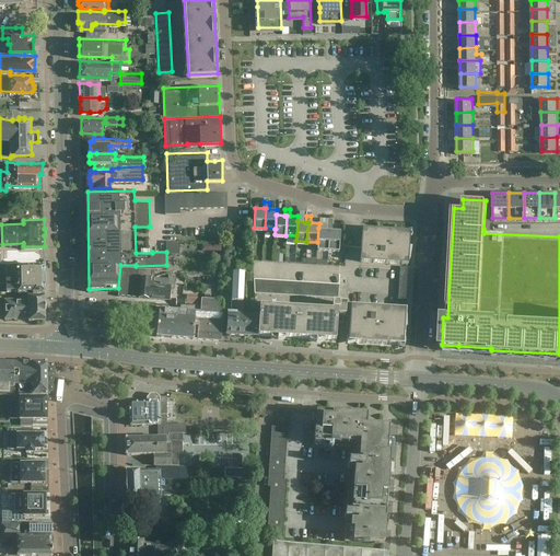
[(331,229),(333,222),(327,222),(326,229),(329,229),(328,248),(339,250),(340,230),(331,229)]
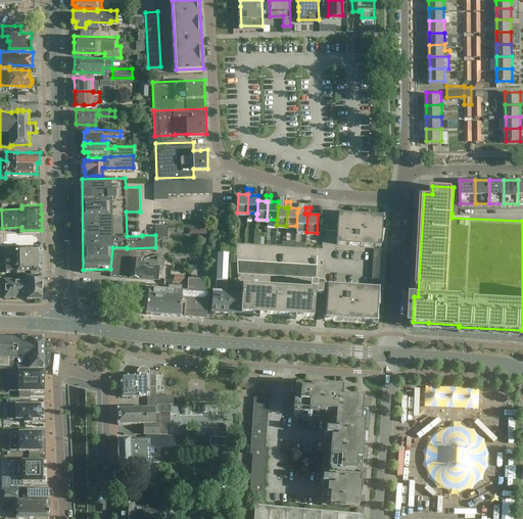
[(336,241),(381,244),(383,211),(375,208),(374,213),(346,211),(345,207),(338,208),(336,241)]
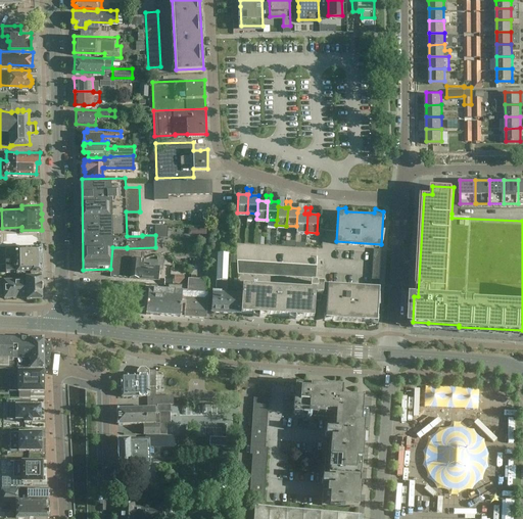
[(304,214),(297,213),(296,226),(296,231),(306,232),(307,214),(304,214)]
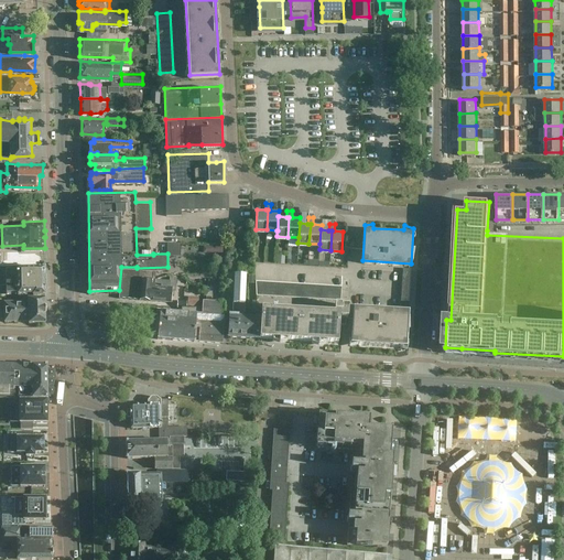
[(171,240),(171,266),(185,266),(186,241),(171,240)]
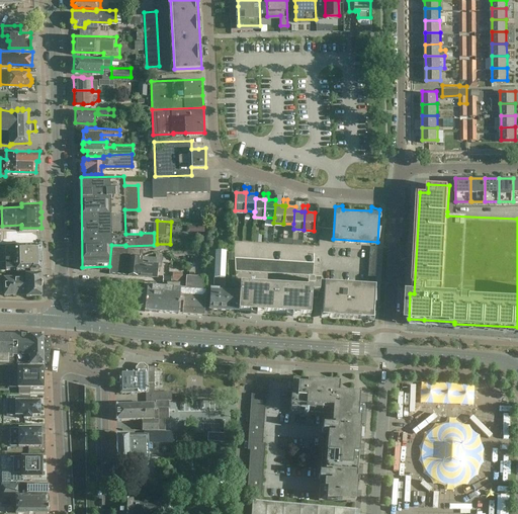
[(6,257),(41,256),(40,243),(5,244),(1,244),(2,257),(6,257)]
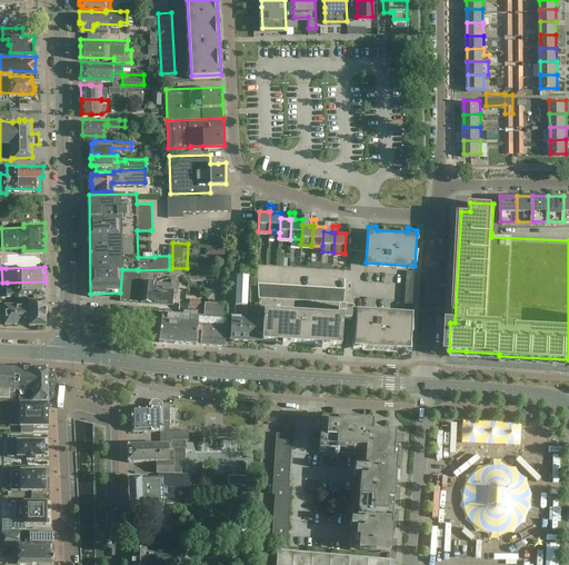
[(403,309),(411,309),(413,268),(406,268),(403,309)]
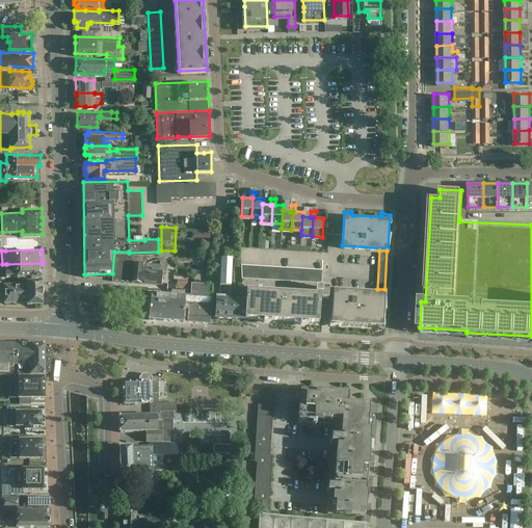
[(112,279),(130,280),(132,254),(114,252),(112,279)]
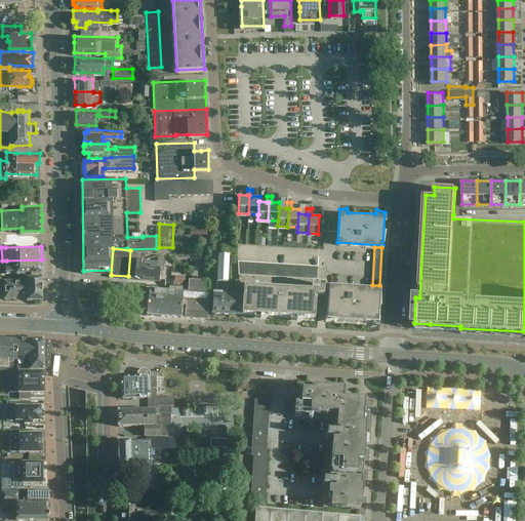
[(128,276),(161,279),(162,278),(160,278),(160,267),(164,268),(165,255),(158,254),(158,258),(145,257),(144,263),(142,263),(143,251),(130,250),(128,276)]
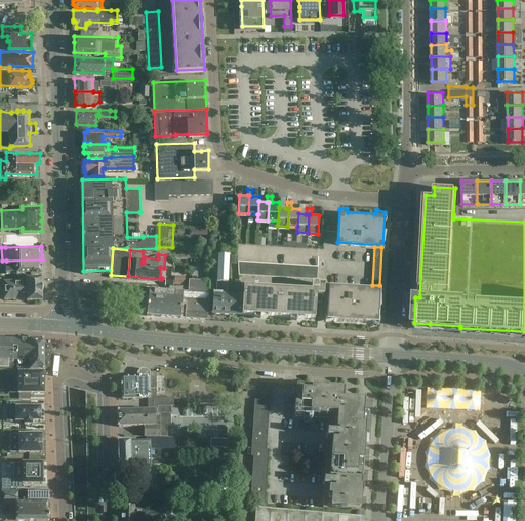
[(212,311),(221,311),(223,279),(229,279),(229,252),(218,252),(217,288),(213,288),(212,311)]
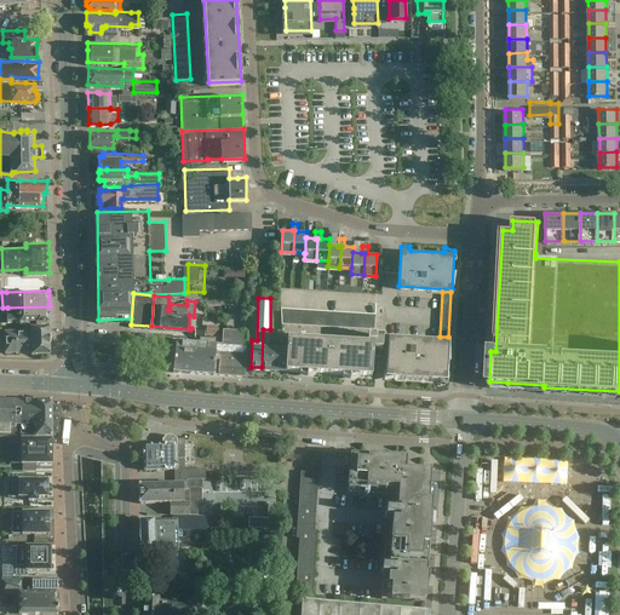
[(375,311),(281,305),(282,321),(374,327),(375,311)]
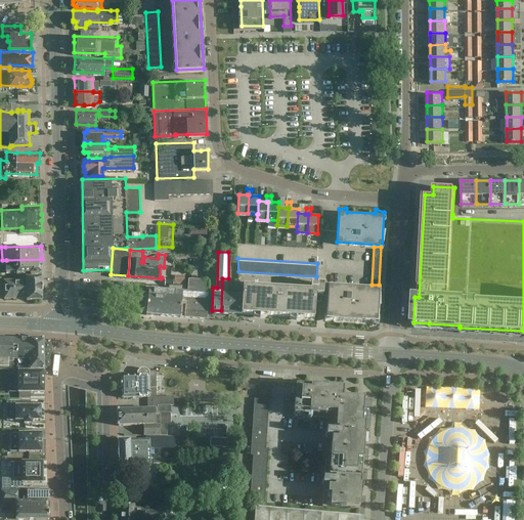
[(37,271),(42,271),(42,259),(6,260),(2,260),(2,263),(6,263),(6,270),(16,270),(16,271),(31,271),(37,271)]
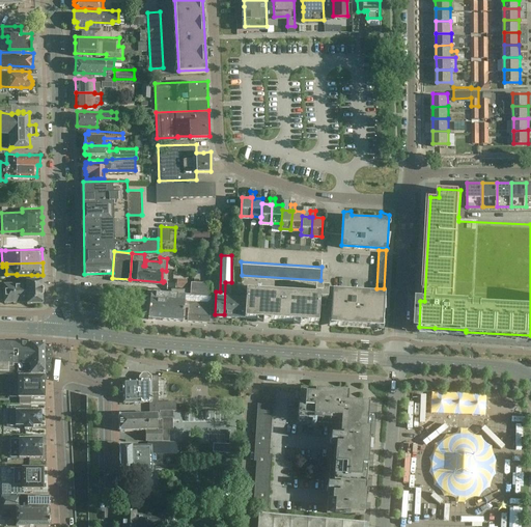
[(187,276),(177,276),(176,285),(187,286),(187,276)]
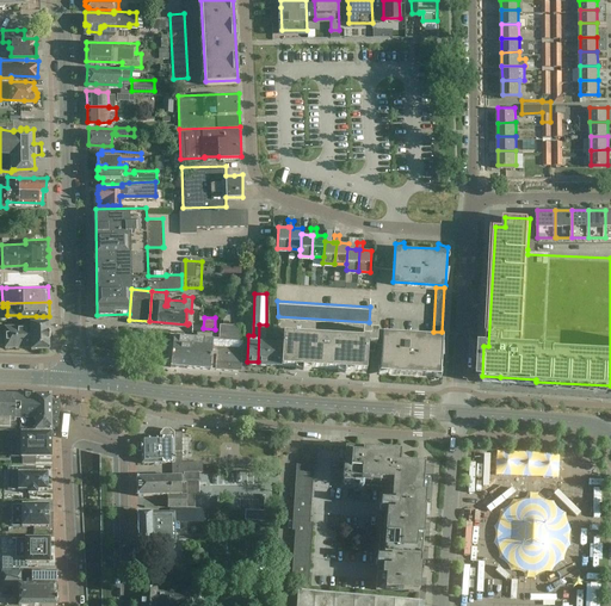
[(31,323),(5,323),(5,345),(31,344),(31,346),(49,346),(49,320),(31,320),(31,323)]
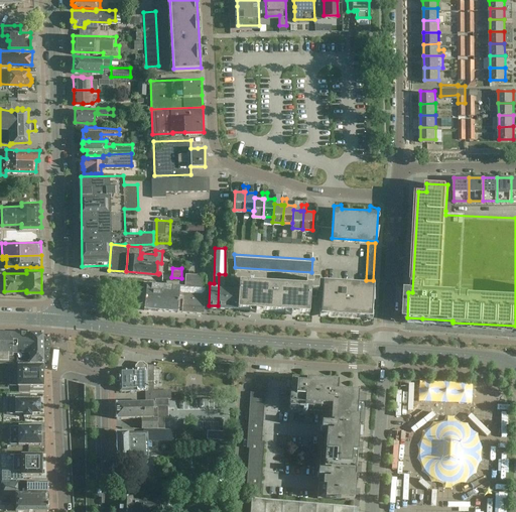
[(177,309),(204,310),(206,272),(185,272),(185,279),(170,278),(170,279),(162,278),(148,277),(148,281),(146,281),(144,306),(177,309)]
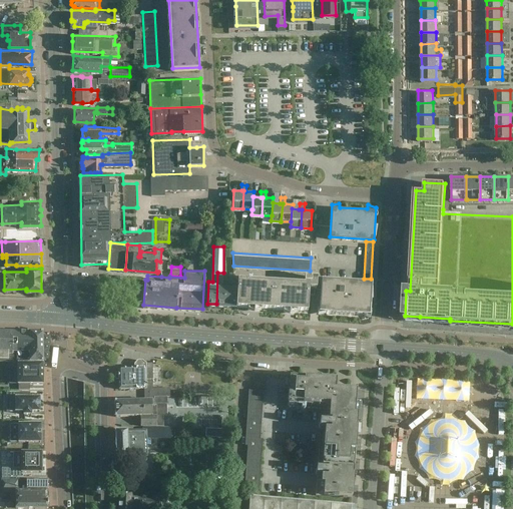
[(222,281),(223,273),(217,273),(216,304),(235,305),(247,306),(247,307),(261,308),(261,307),(284,308),(284,309),(296,310),(296,309),(308,309),(309,293),(314,293),(315,287),(317,287),(317,275),(305,274),(304,284),(249,281),(249,278),(233,277),(233,274),(229,273),(229,282),(232,282),(231,286),(221,285),(221,281),(222,281)]
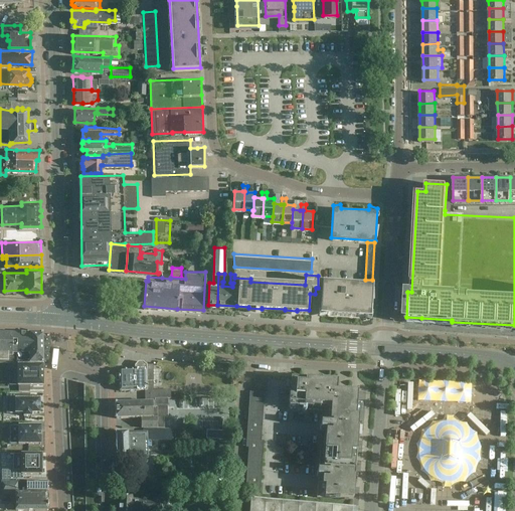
[(320,314),(327,316),(328,312),(362,314),(362,318),(370,317),(372,283),(322,280),(320,314)]
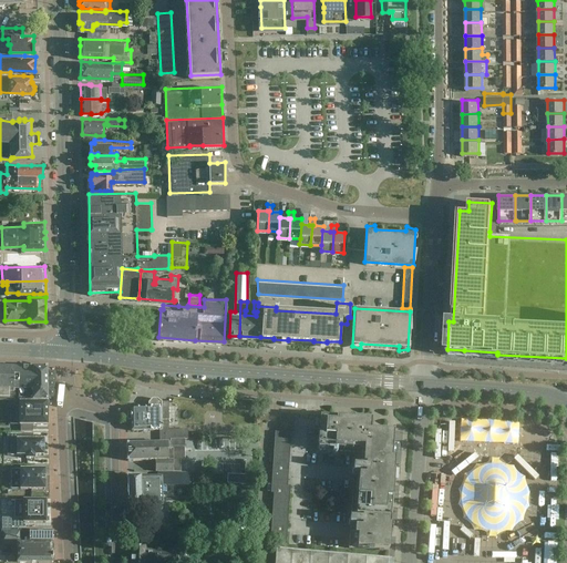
[(0,397),(19,398),(19,397),(47,397),(47,365),(0,362),(0,397)]
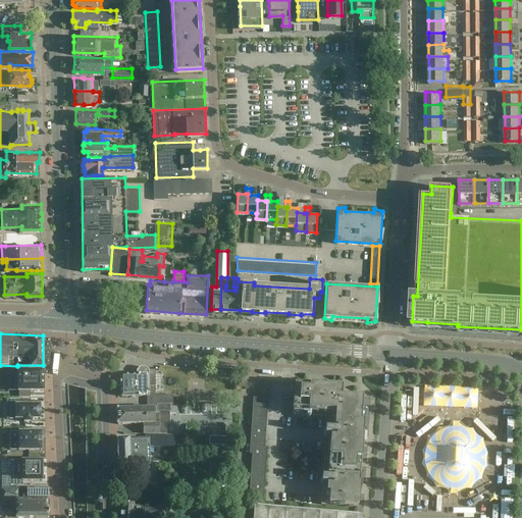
[(155,367),(154,367),(149,367),(145,364),(140,364),(137,368),(137,371),(123,372),(121,374),(121,376),(120,376),(120,382),(121,382),(121,394),(147,393),(148,399),(159,399),(159,401),(170,401),(173,401),(173,392),(156,393),(155,367)]
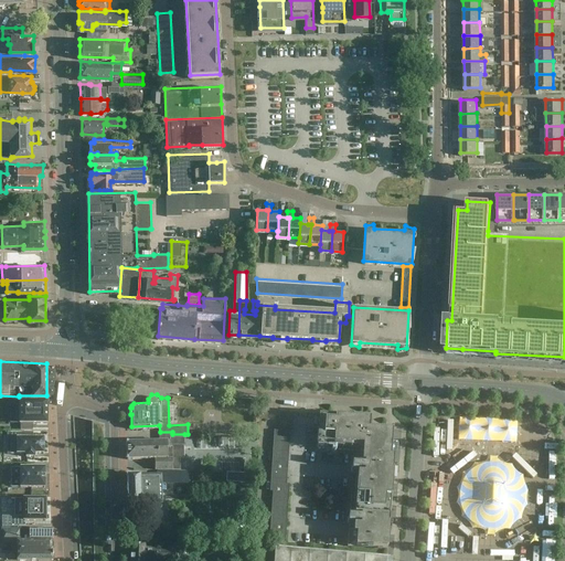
[(46,398),(19,398),(19,420),(20,420),(20,426),(32,426),(32,420),(46,420),(46,398)]
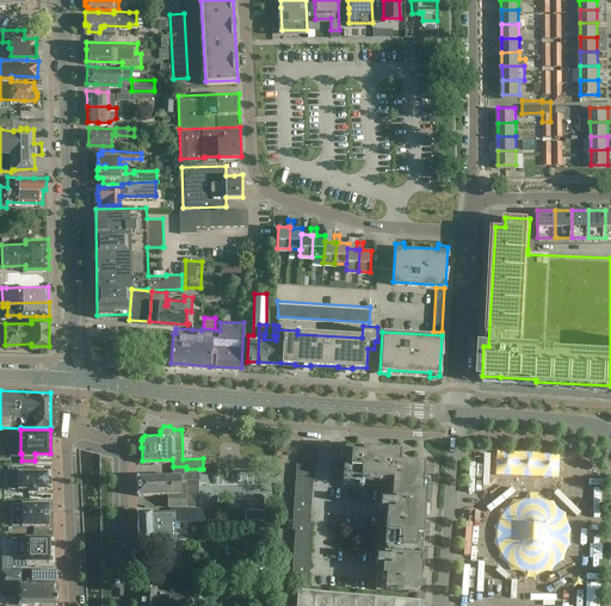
[(318,445),(302,444),(301,462),(296,461),(292,527),(295,527),(291,581),(309,582),(313,519),(310,519),(314,463),(316,463),(318,445)]
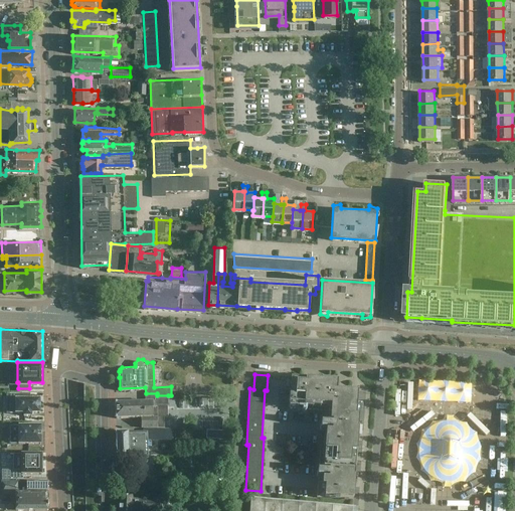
[(353,497),(358,413),(356,413),(357,390),(336,389),(337,379),(291,376),(289,405),(323,407),(322,419),(326,419),(326,421),(321,421),(320,427),(326,427),(326,429),(321,429),(319,466),(323,466),(323,468),(318,468),(317,473),(323,474),(323,476),(318,475),(317,495),(353,497)]
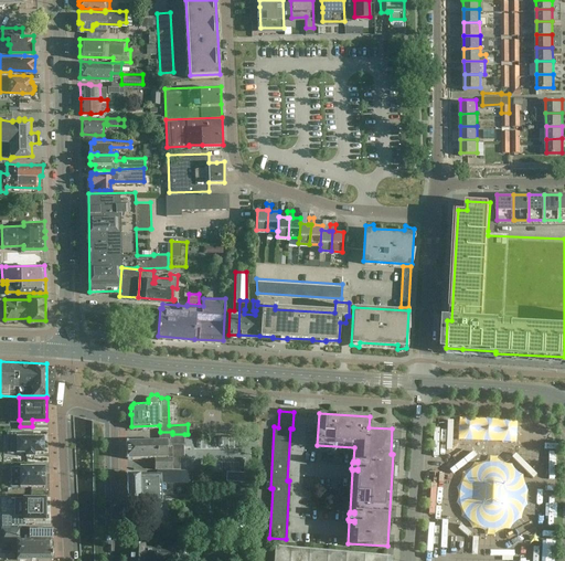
[(18,451),(25,451),(25,453),(25,454),(27,454),(33,454),(34,454),(34,453),(34,451),(43,451),(43,450),(43,435),(32,435),(32,430),(21,430),(21,435),(18,435),(17,435),(17,436),(17,450),(17,451),(18,451)]
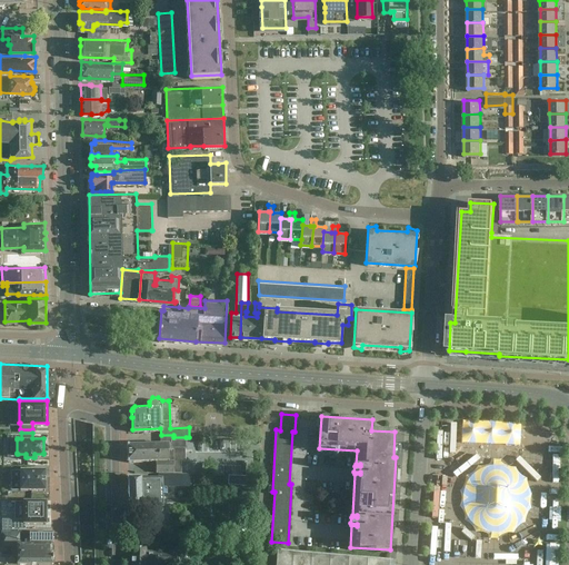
[(161,442),(128,443),(129,459),(156,458),(157,469),(181,471),(181,457),(186,457),(186,446),(186,437),(173,437),(173,435),(161,435),(161,442)]
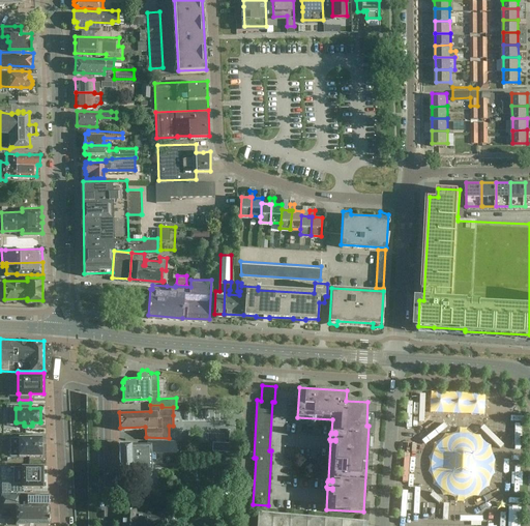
[(20,454),(42,454),(42,435),(20,435),(20,454)]
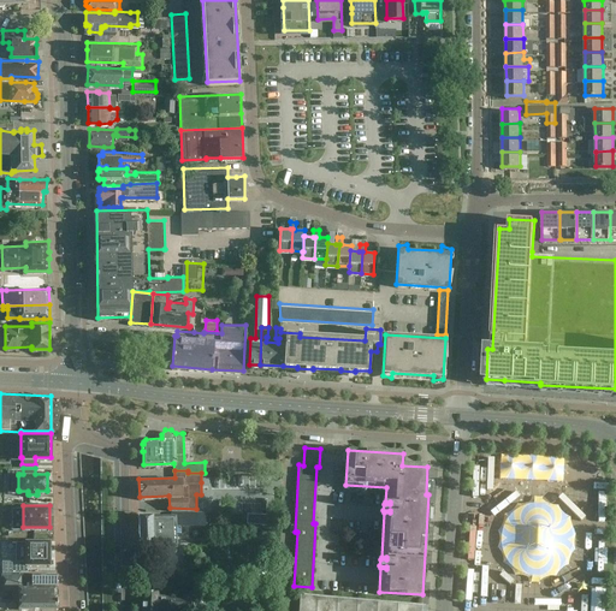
[(179,518),(194,518),(195,509),(179,509),(179,518)]
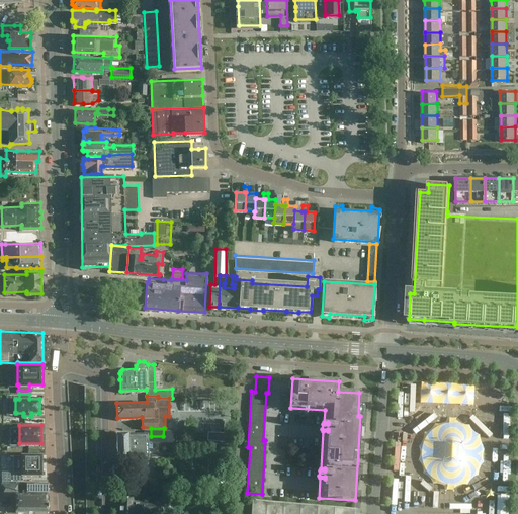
[(117,432),(117,458),(136,458),(136,461),(138,462),(148,462),(149,461),(148,432),(117,432)]
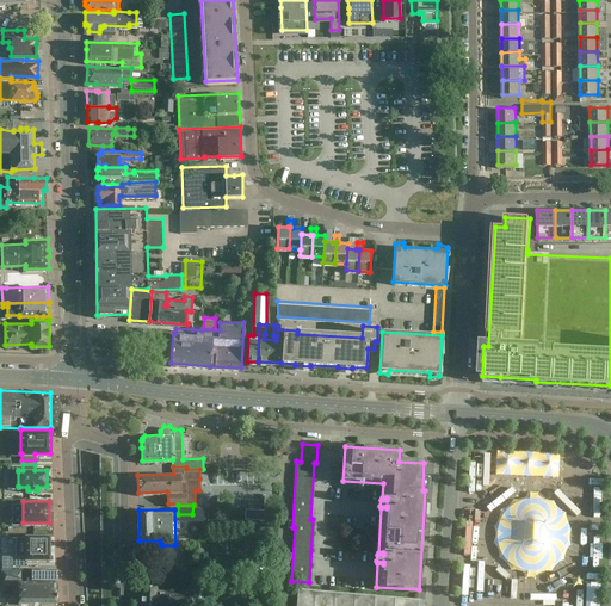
[(2,555),(2,566),(19,566),(19,563),(26,564),(26,558),(48,558),(48,560),(49,560),(49,558),(49,550),(49,544),(49,536),(49,535),(48,535),(48,536),(26,536),(26,535),(25,535),(25,536),(25,555),(16,555),(2,555)]
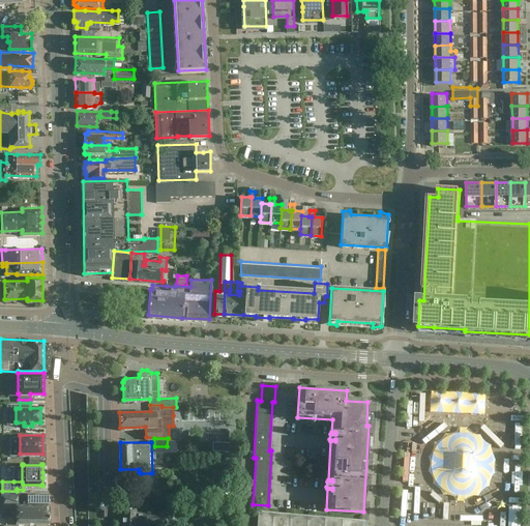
[(19,505),(19,498),(17,498),(17,499),(10,499),(10,492),(1,492),(2,515),(16,515),(16,523),(50,523),(49,512),(49,505),(19,505)]
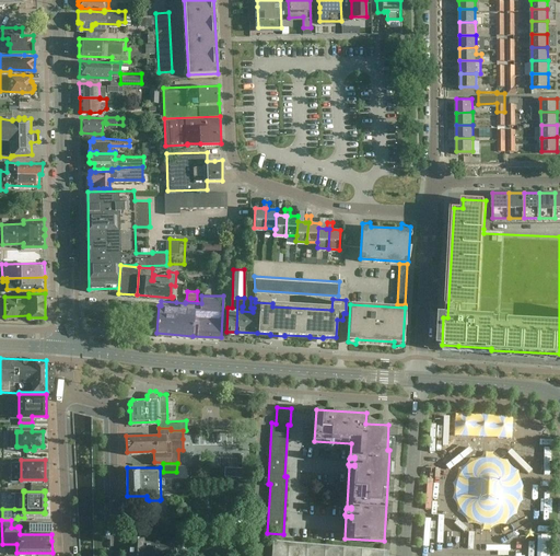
[(24,521),(24,532),(51,532),(51,521),(30,521),(24,521)]
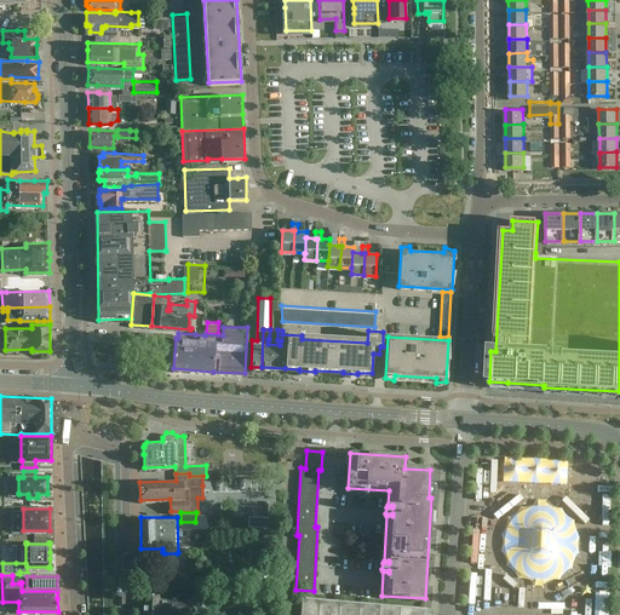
[(167,614),(167,611),(185,611),(184,614),(199,614),(200,593),(185,593),(185,596),(160,595),(160,592),(144,592),(143,614),(167,614)]
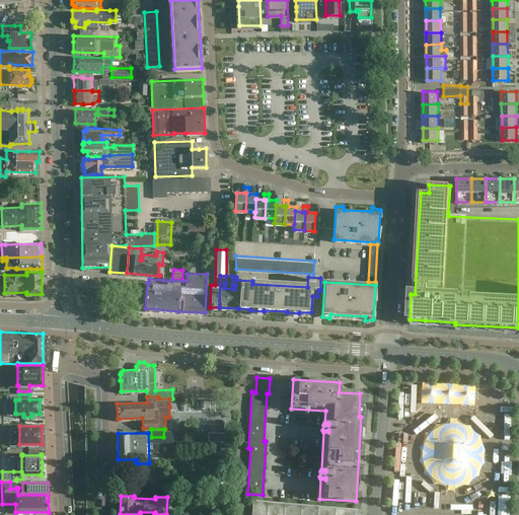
[(354,514),(355,508),(358,508),(358,507),(250,500),(250,501),(252,501),(251,514),(354,514)]
